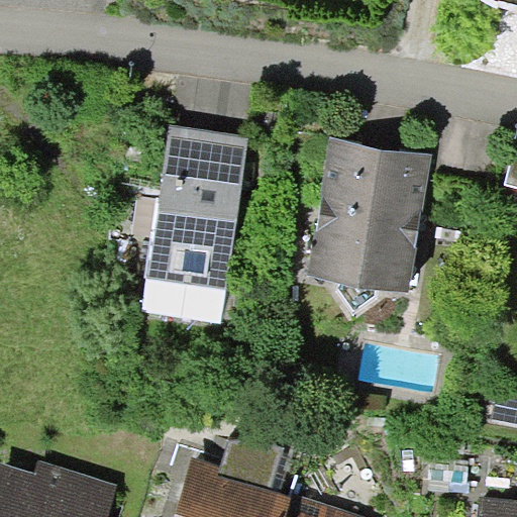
[(248,138),(166,127),(156,198),(150,237),(144,278),(228,289),(248,138)]
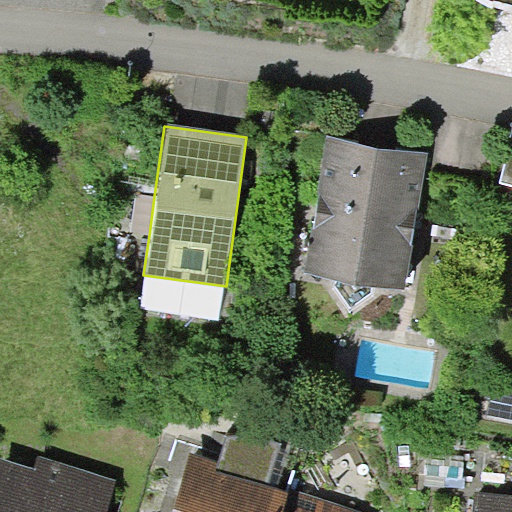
[(511,132),(500,183),(511,186),(511,132)]
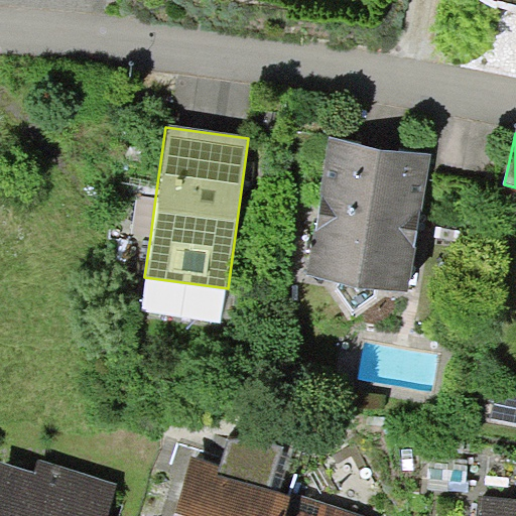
[(431,153),(331,136),(307,275),(336,279),(377,286),(408,291),(431,153)]
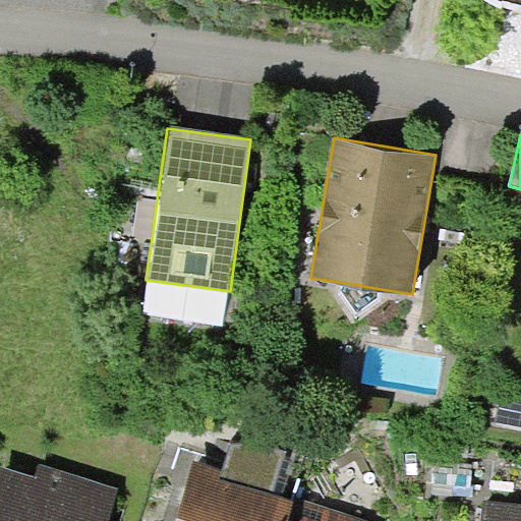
[(152,239),(157,199),(138,197),(133,237),(152,239)]
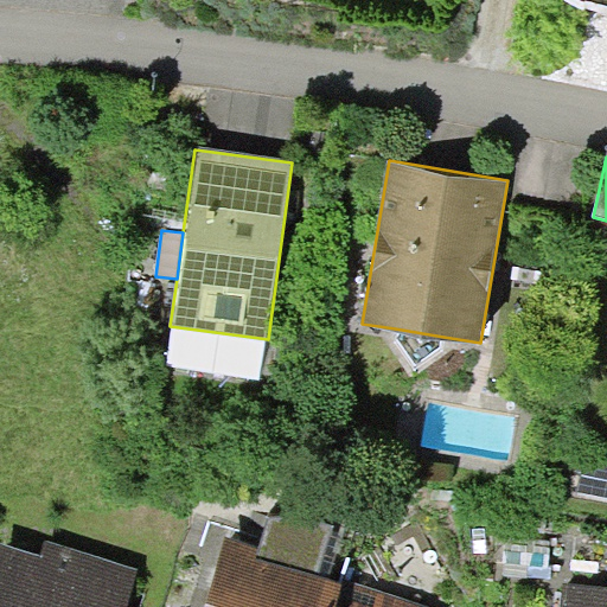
[(442,349),(443,337),(395,328),(394,339),(415,370),(442,349)]
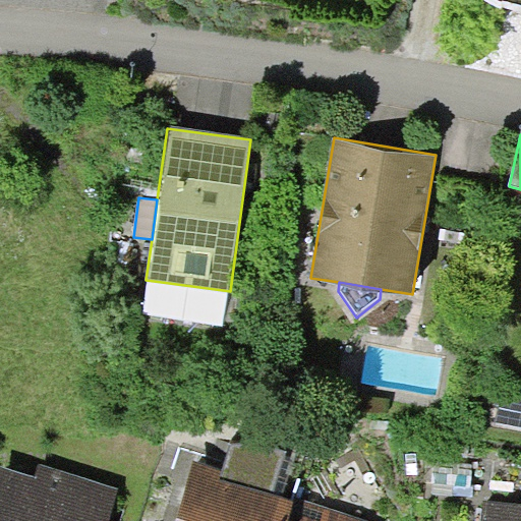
[(288,520),(294,500),(273,494),(285,452),(254,443),(232,436),(222,469),(194,461),(175,520),(288,520)]
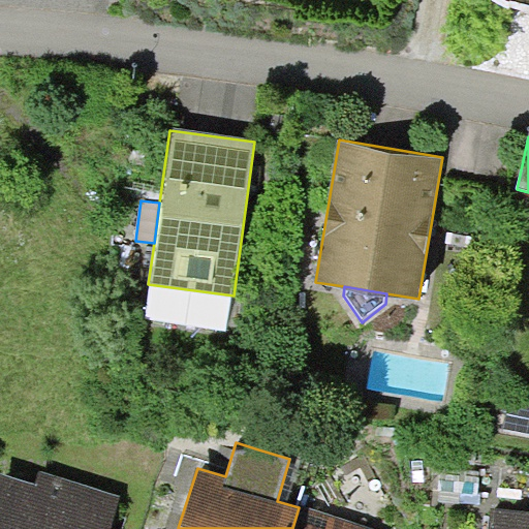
[(0,528),(111,528),(121,496),(41,471),(36,485),(2,473),(0,478),(0,528)]
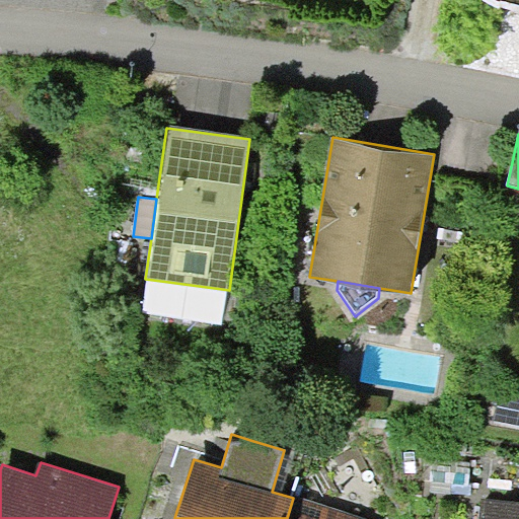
[(294,496),(293,498),(287,518),(367,518),(368,518),(294,496)]
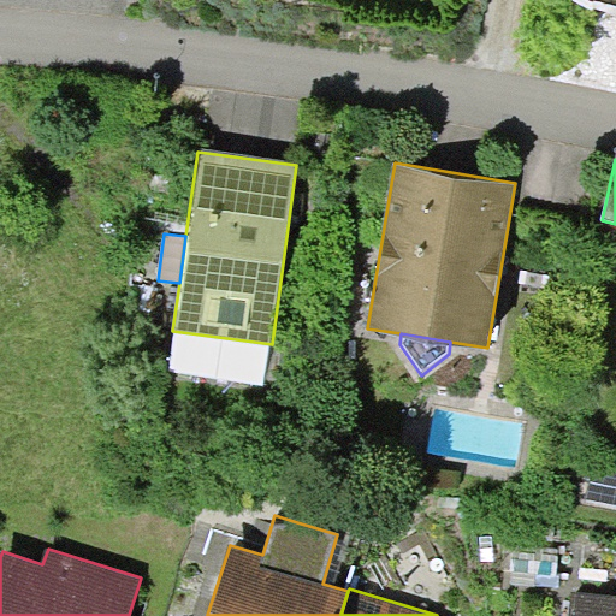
[(615,615),(615,596),(573,592),(569,615),(615,615)]
